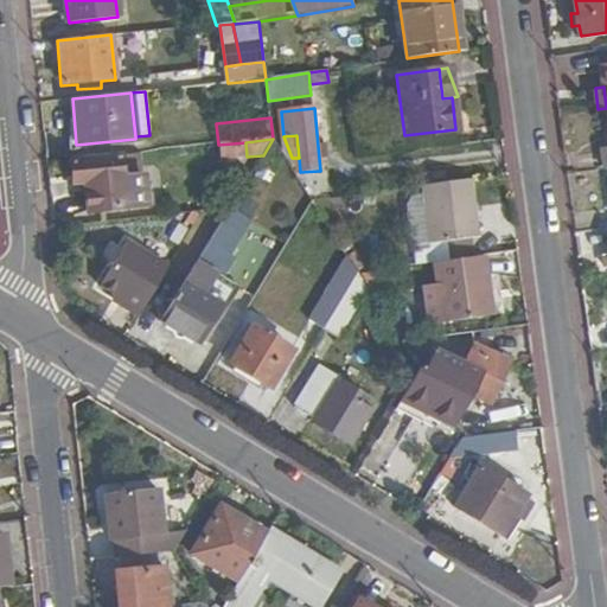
[(221,159),(247,157),(246,142),(218,145),(221,159)]
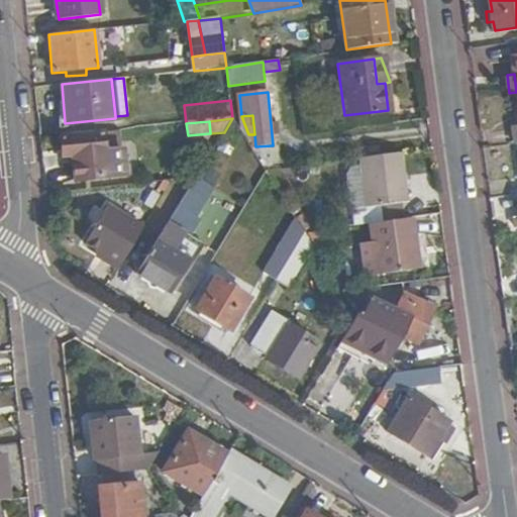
[(104,133),(61,137),(63,157),(75,156),(77,180),(99,178),(97,152),(105,152),(105,151),(104,133)]
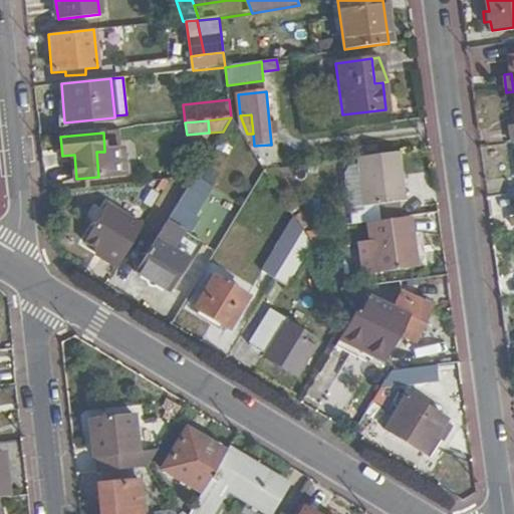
[(96,152),(98,177),(123,175),(121,149),(104,151),(104,152),(96,152)]
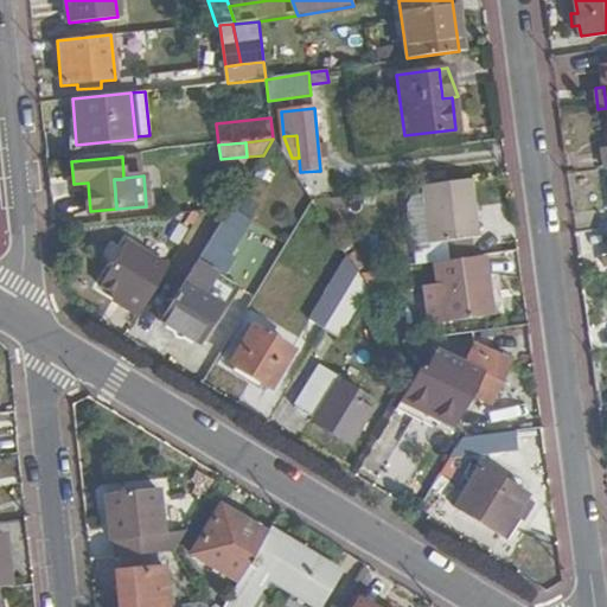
[(472,178),(421,186),(428,244),(434,243),(436,262),(477,255),(474,238),(480,237),(472,178)]
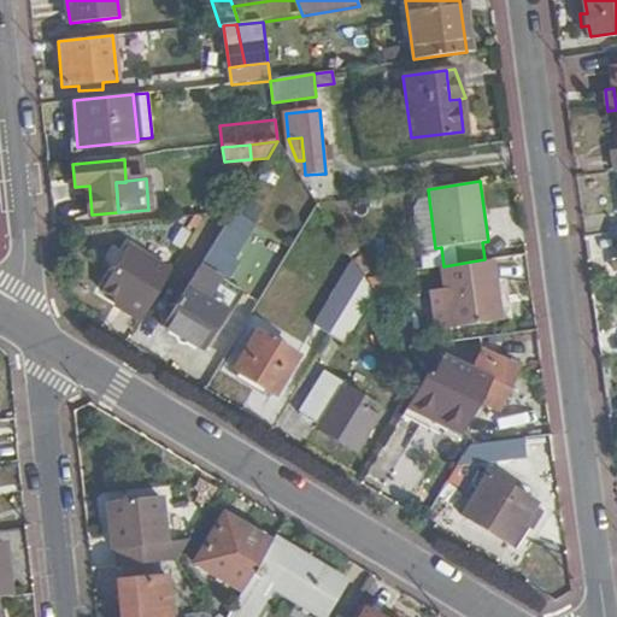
[(256,225),(234,212),(188,287),(210,300),(256,225)]
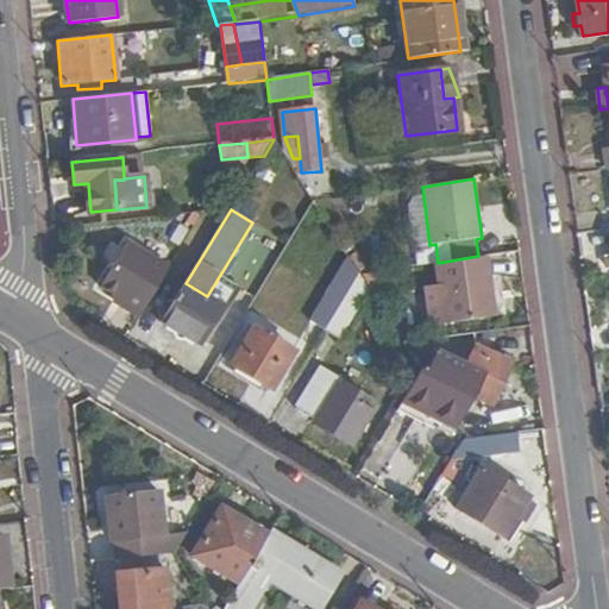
[(124,303),(142,314),(171,263),(127,237),(99,281),(127,297),(124,303)]
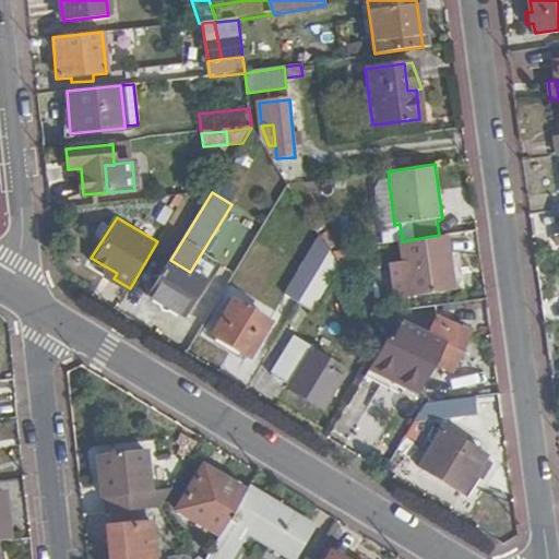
[(402,241),(399,241),(406,294),(454,287),(445,234),(439,235),(402,241)]
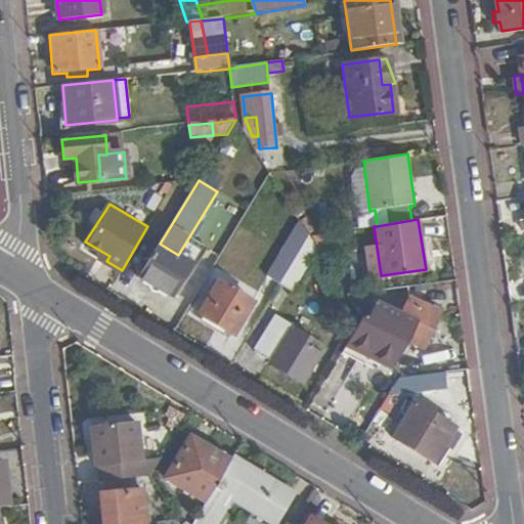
[(281,284),(311,236),(298,228),(269,276),(281,284)]
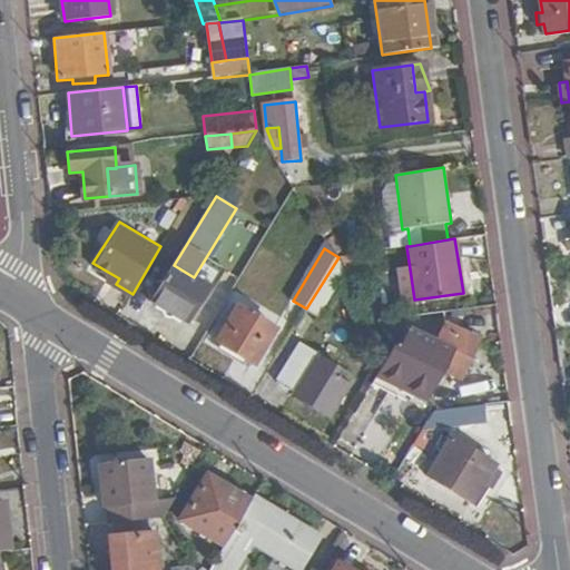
[(346,271),(338,257),(306,308),(321,317),(346,271)]
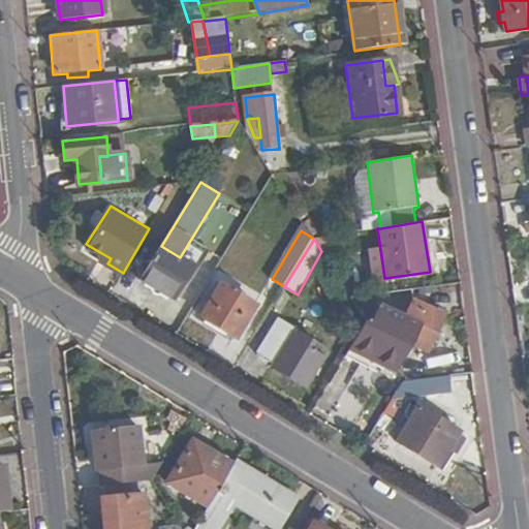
[(161,246),(143,278),(176,299),(195,267),(180,257),(161,246)]
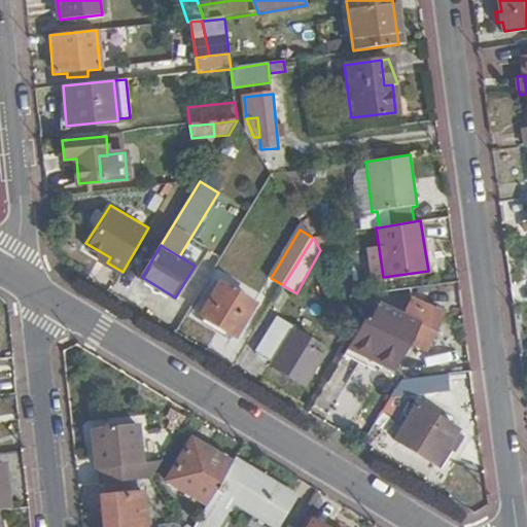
[(201,315),(235,336),(255,304),(220,282),(201,315)]
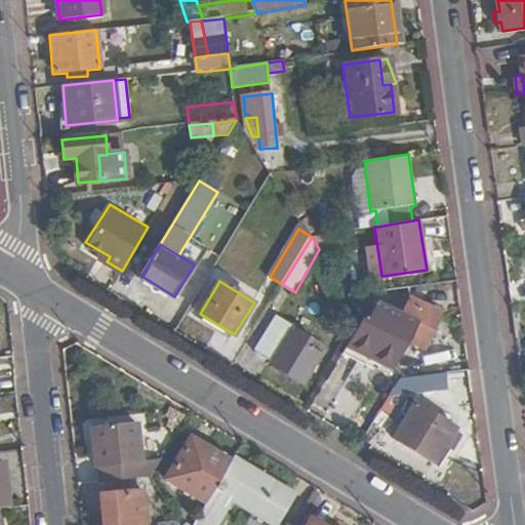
[(368,320),(364,319),(351,347),(397,367),(410,340),(425,348),(443,309),(423,298),(421,303),(411,297),(403,315),(376,303),(368,320)]
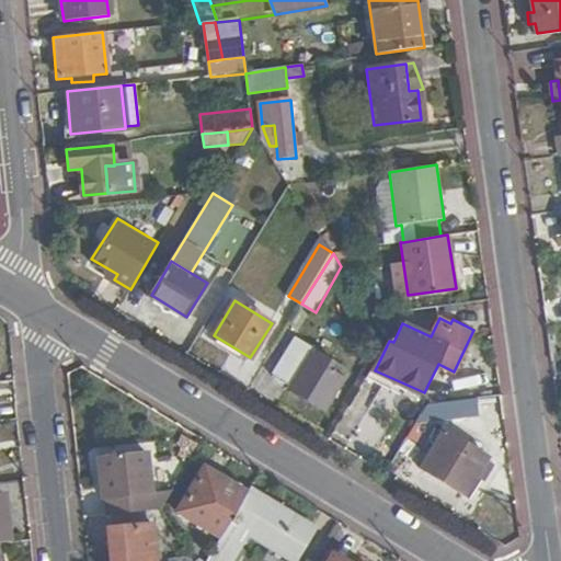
[(288,387),(324,409),(344,377),(332,369),(338,361),(318,348),(315,353),(307,348),(304,353),(290,345),(273,374),(290,385),(288,387)]
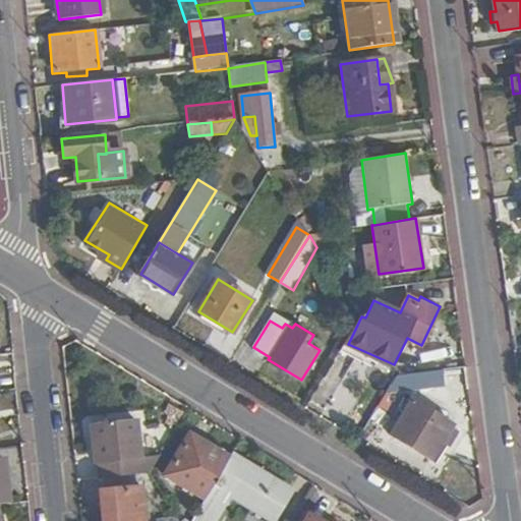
[(446,384),(443,368),(396,374),(386,391),(446,384)]
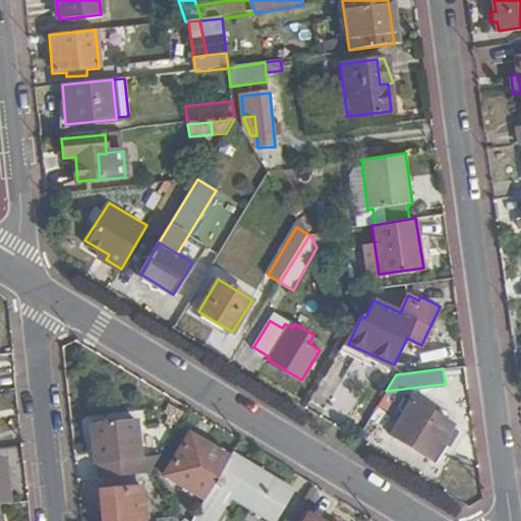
[(389,432),(429,458),(436,449),(441,452),(454,430),(448,427),(451,422),(410,398),(389,432)]
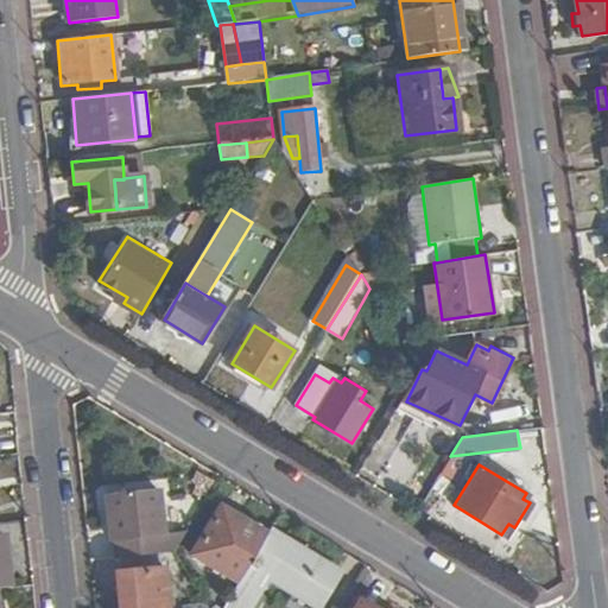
[(176,549),(187,530),(166,532),(162,488),(101,495),(106,530),(114,530),(115,539),(120,538),(122,553),(130,552),(156,550),(176,549)]
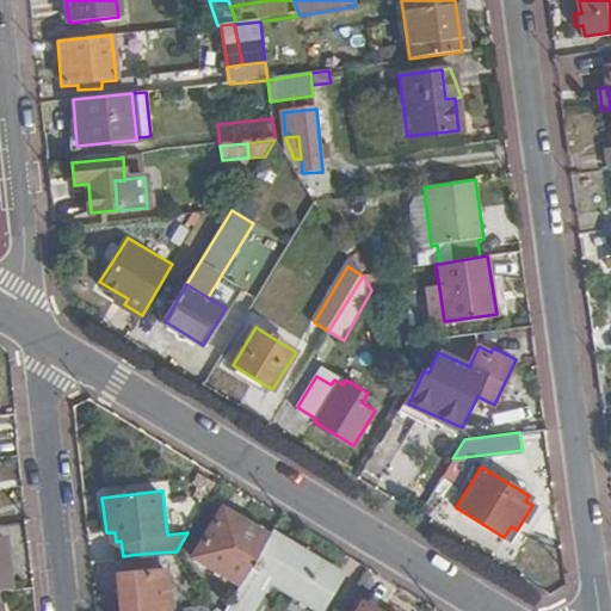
[(239,586),(270,536),(223,507),(192,557),(239,586)]
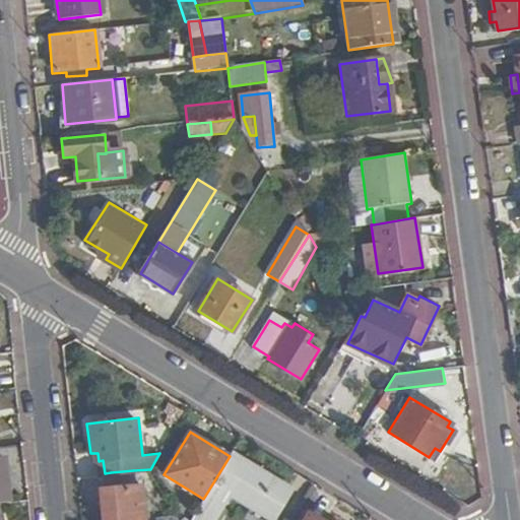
[(90,453),(92,474),(105,473),(103,460),(99,461),(98,453),(90,453)]
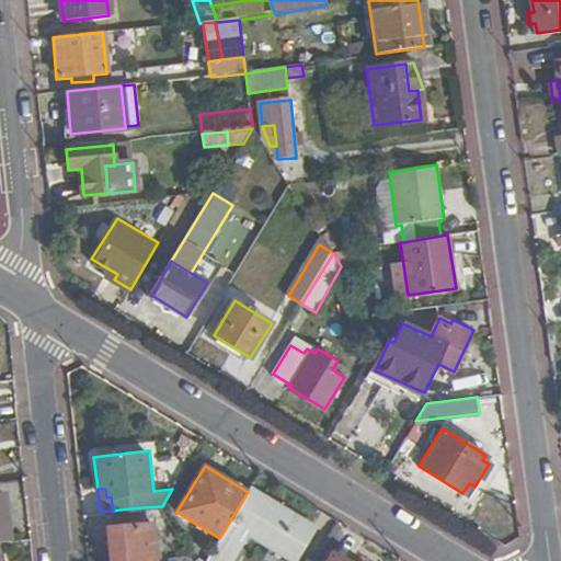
[(313,533),(248,492),(219,538),(205,560),(233,560),(253,529),(298,557),(313,533)]
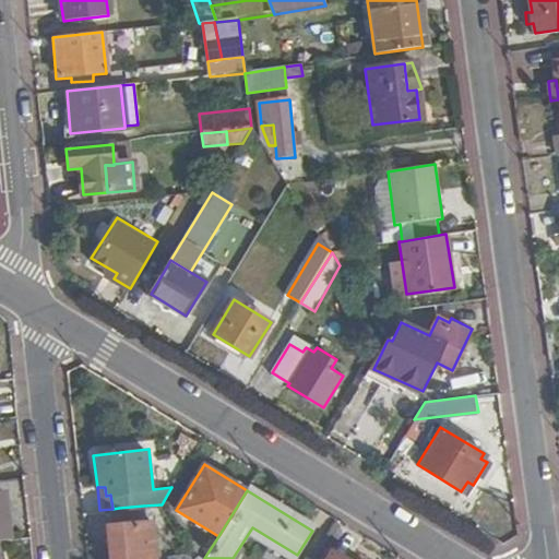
[(143,506),(119,508),(121,525),(145,522),(143,506)]
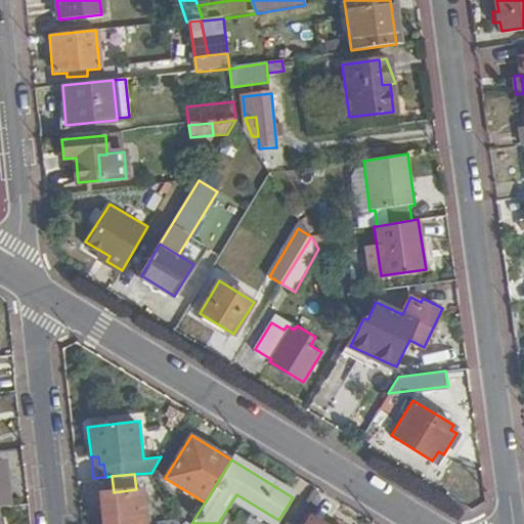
[(101,523),(143,523),(140,489),(136,489),(114,492),(99,493),(101,523)]
